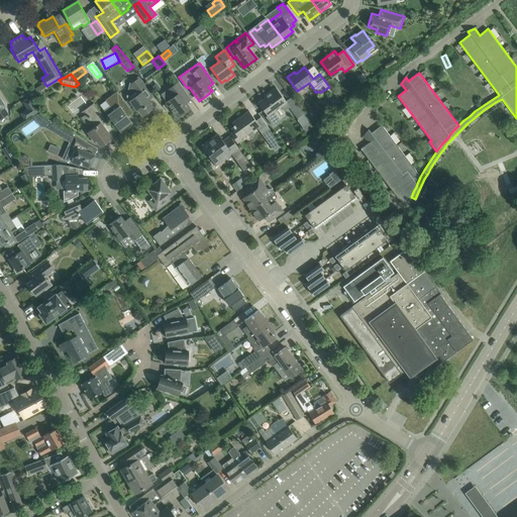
[(147,100),(142,93),(147,89),(139,78),(130,84),(129,85),(127,97),(129,99),(125,102),(129,107),(132,105),(137,110),(138,109),(142,115),(153,107),(147,100)]
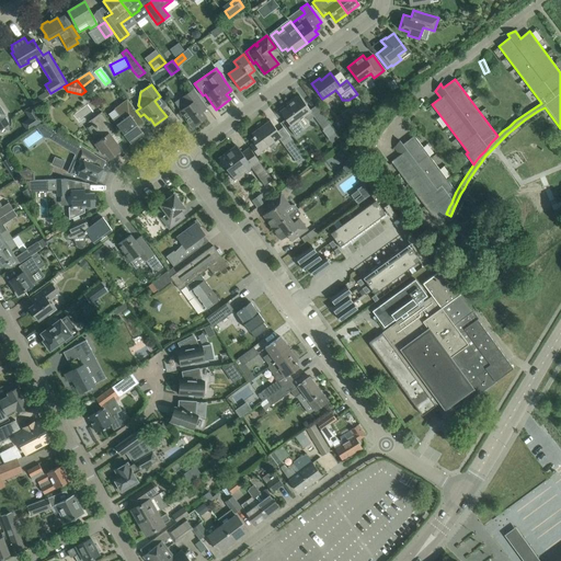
[(174,103),(181,111),(193,126),(206,117),(197,105),(203,101),(194,89),(182,98),(174,103)]
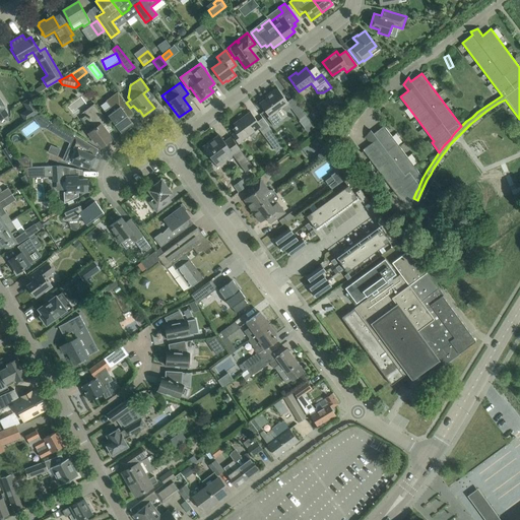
[(282,108),(285,112),(291,108),(277,87),(265,95),(267,98),(259,104),(269,117),(267,118),(274,127),(282,120),(276,112),(282,108)]
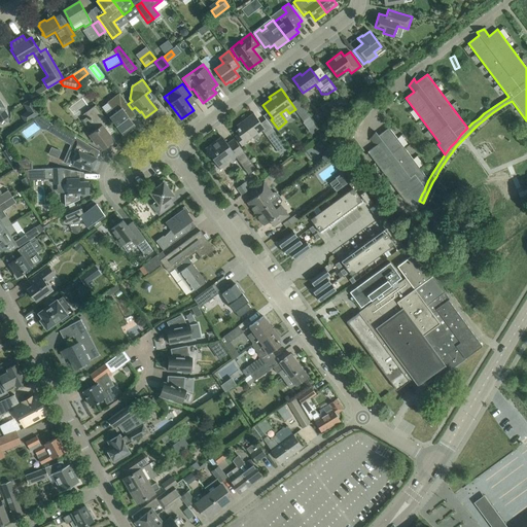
[(96,105),(85,93),(81,96),(91,109),(85,112),(88,114),(81,119),(88,129),(94,124),(98,129),(90,135),(97,144),(99,143),(103,149),(114,141),(105,129),(110,125),(96,105)]
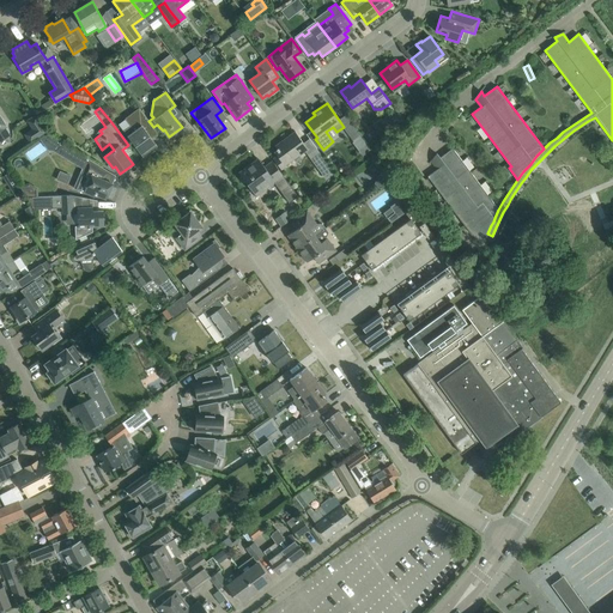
[(152,139),(147,133),(155,127),(153,127),(149,121),(139,108),(132,114),(126,119),(131,126),(123,132),(127,135),(143,157),(146,153),(147,155),(150,155),(151,153),(153,152),(155,150),(153,149),(157,146),(152,139)]
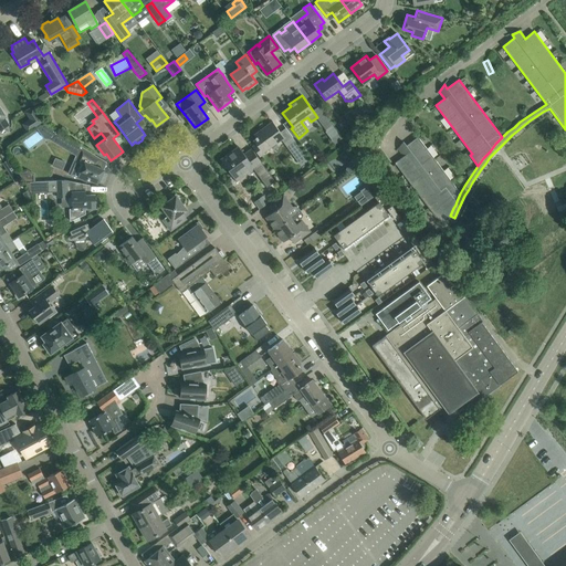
[(0,130),(10,125),(4,117),(7,117),(0,106),(0,130)]
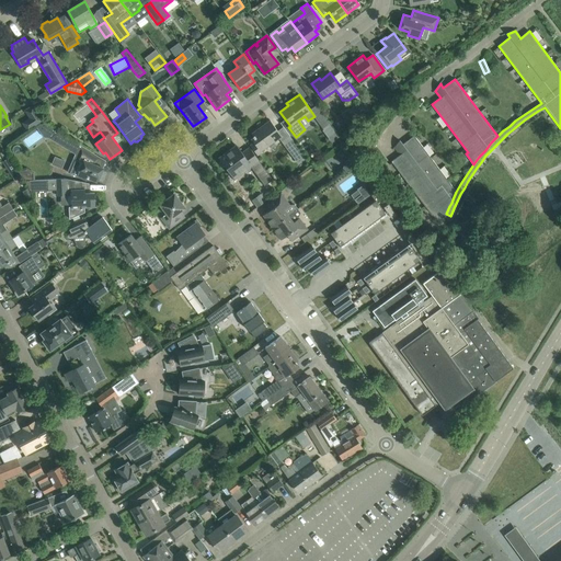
[(33,106),(25,111),(34,125),(35,126),(43,122),(33,106)]
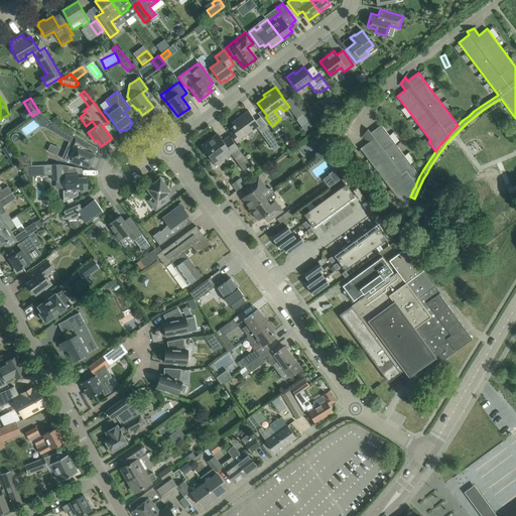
[(304,115),(297,105),(296,104),(290,109),(297,119),(304,115)]
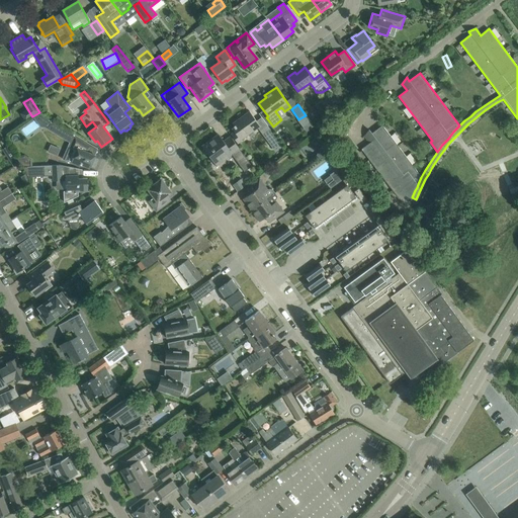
[(241,140),(260,125),(250,111),(233,123),(234,125),(234,126),(234,127),(232,128),(235,132),(231,135),(238,144),(242,141),(241,140)]
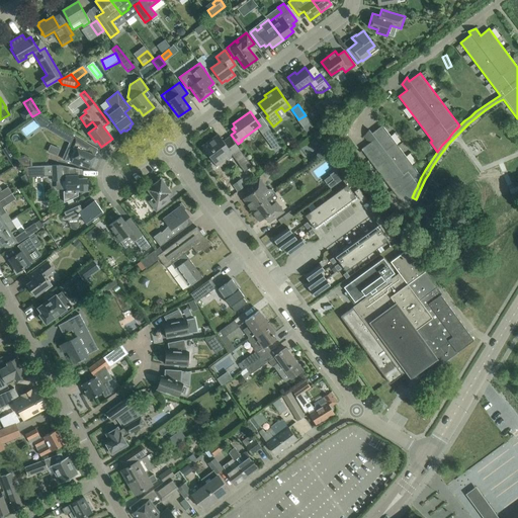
[(39,112),(36,113),(45,123),(50,124),(54,121),(39,112)]
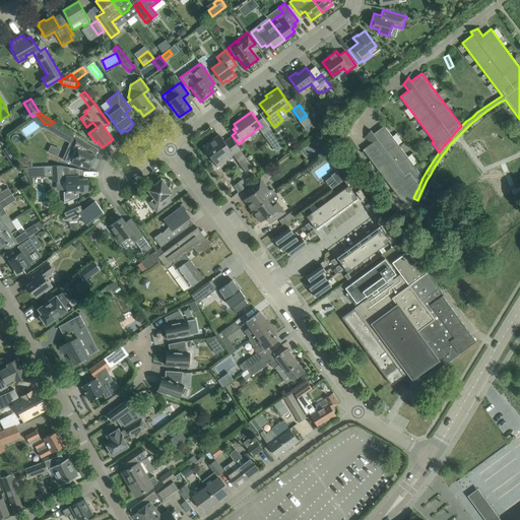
[(26,136),(41,126),(36,119),(21,129),(26,136)]
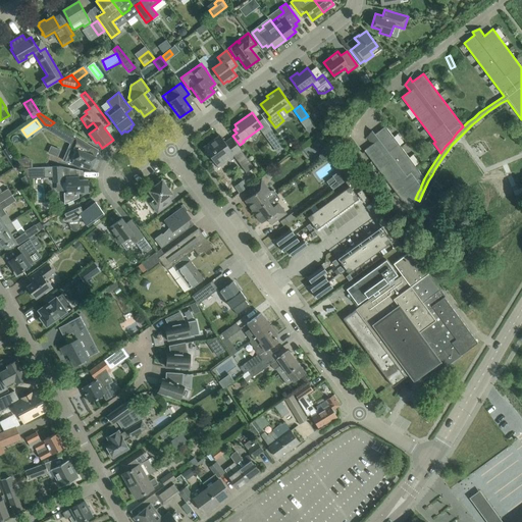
[(74,135),(59,124),(53,134),(69,144),(74,135)]
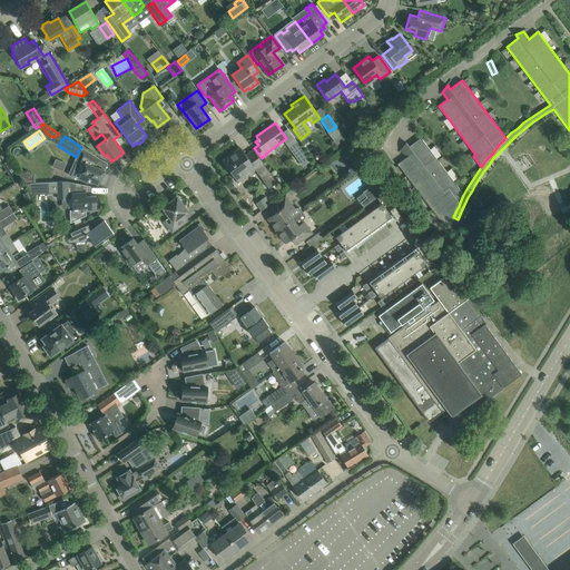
[(294,137),(288,143),(297,156),(304,150),(294,137)]
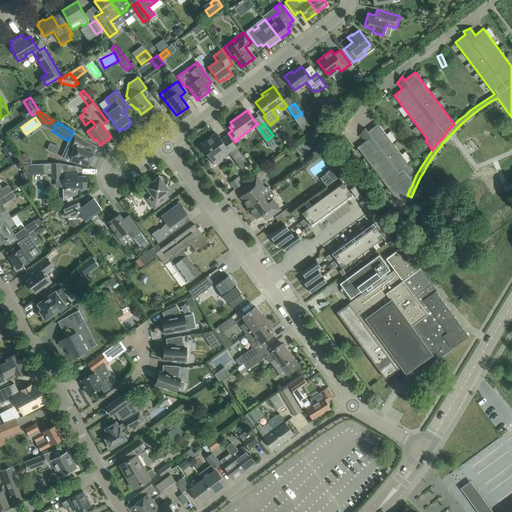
[(412,185),(416,175),(378,124),(368,132),(365,128),(360,135),(365,141),(357,147),(391,192),(394,195),(397,198),(401,200),(405,202),(407,195),(412,185)]
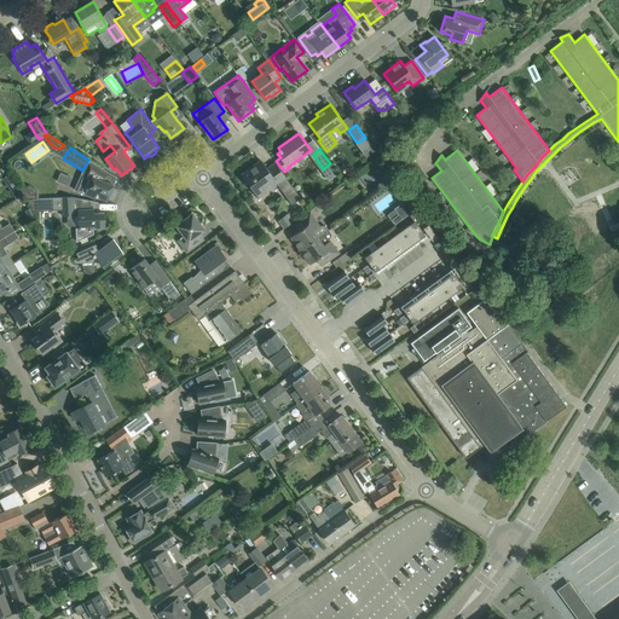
[(81,175),(74,190),(82,194),(80,200),(88,201),(90,196),(96,198),(96,196),(108,201),(113,189),(114,185),(109,184),(105,181),(108,175),(109,173),(91,161),(90,163),(85,177),(81,175)]
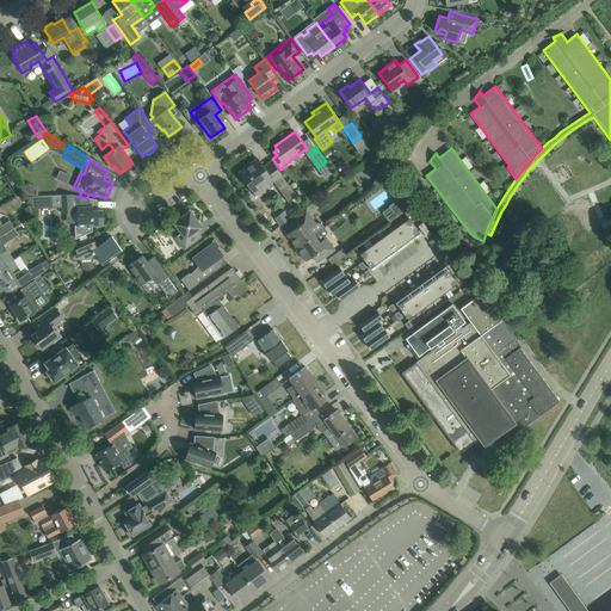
[(240,177),(242,181),(245,181),(255,196),(283,176),(272,161),(264,167),(259,161),(253,166),(252,164),(239,172),(240,176),(240,177)]
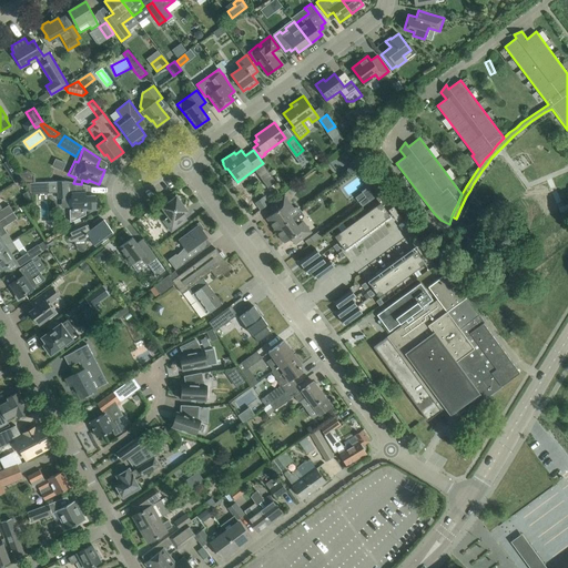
[(346,172),(350,176),(363,166),(356,158),(352,162),(346,172)]
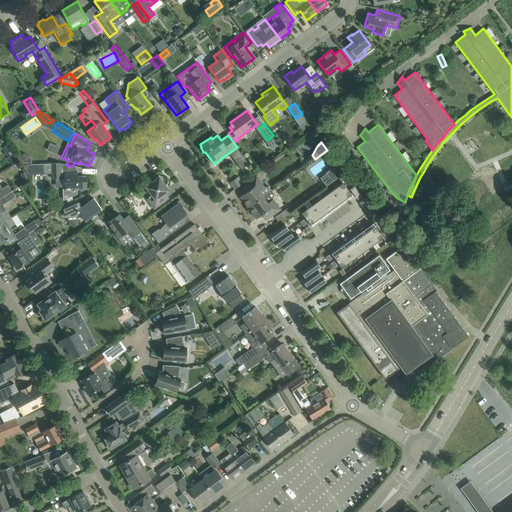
[(24,153),(16,155),(23,165),(26,165),(32,164),(31,157),(24,153)]
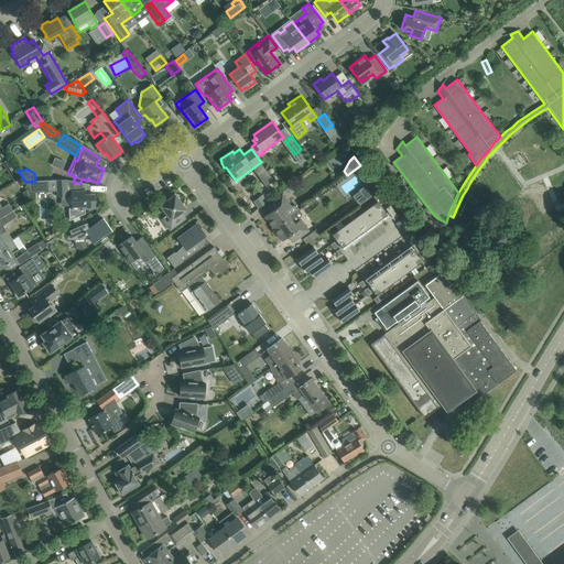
[(57,181),(47,181),(47,192),(57,192),(57,197),(62,197),(62,201),(68,206),(72,206),(73,207),(69,208),(69,220),(75,218),(85,214),(85,208),(96,208),(95,194),(86,195),(86,191),(80,191),(80,183),(73,182),(66,180),(57,181)]
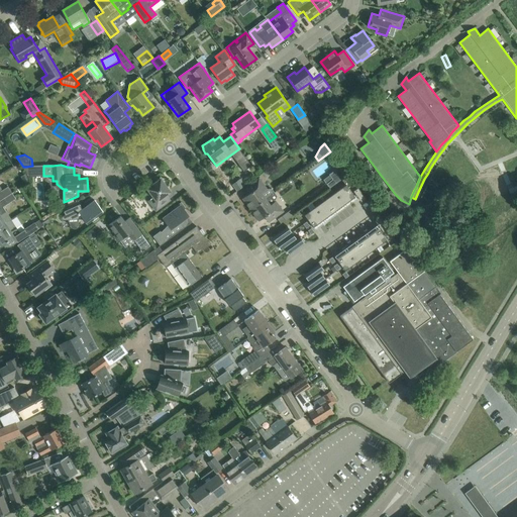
[(22,167),(26,173),(28,177),(34,177),(33,166),(32,166),(26,167),(23,167),(22,167)]
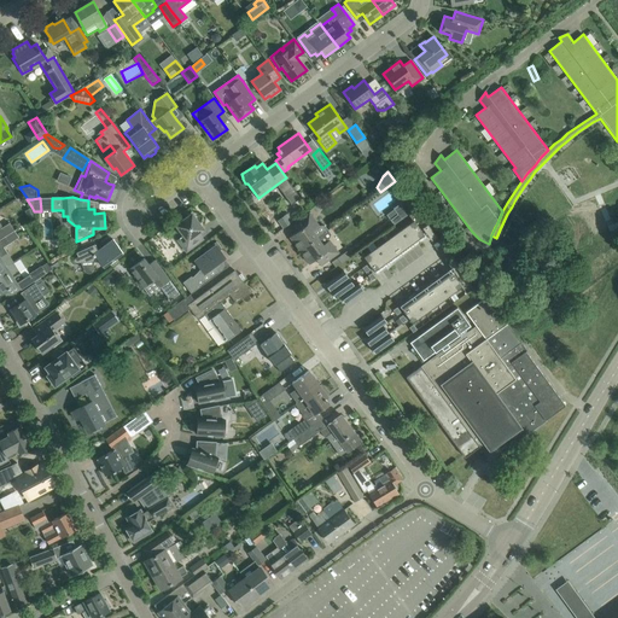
[(326,198),(319,204),(321,208),(330,202),(326,198)]
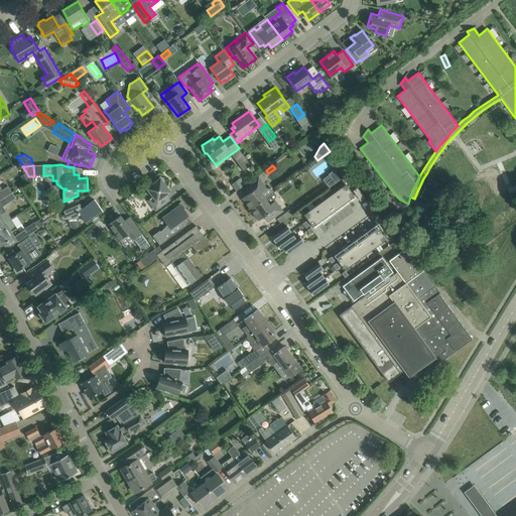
[(332,179),(327,183),(330,187),(341,178),(335,169),(329,174),(332,179)]
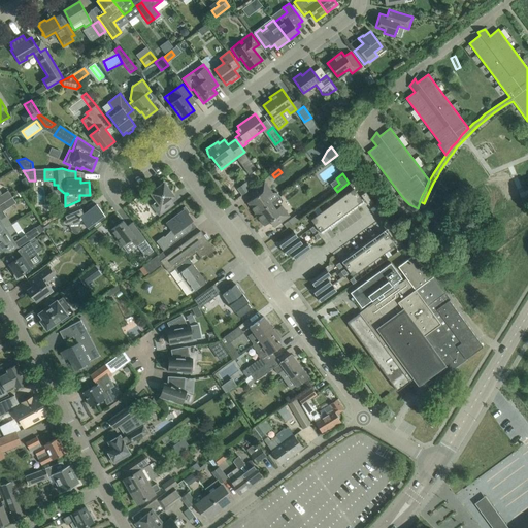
[(27,176),(21,180),(26,187),(31,184),(29,180),(27,176)]
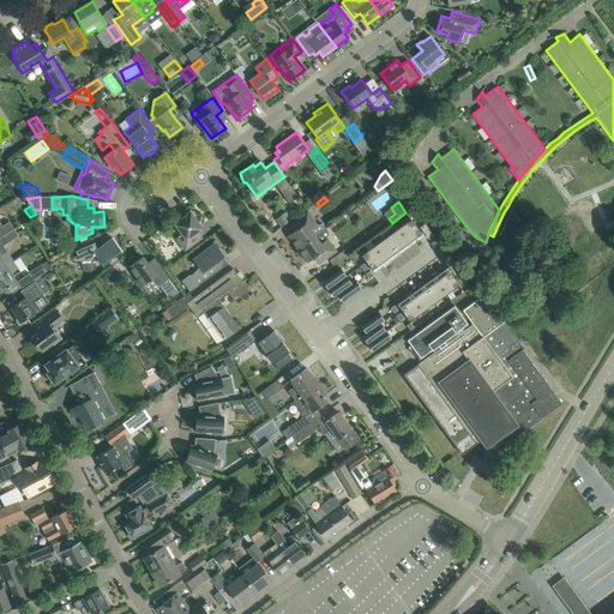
[(410,220),(362,256),(372,269),(421,233),(421,232),(422,230),(428,239),(434,235),(414,208),(410,210),(405,212),(410,220)]
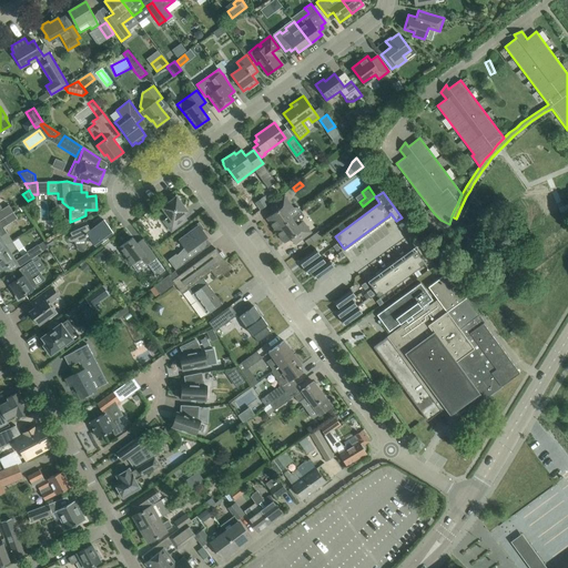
[(163,209),(169,216),(171,220),(171,223),(168,226),(171,232),(189,220),(184,214),(186,212),(186,213),(188,209),(186,209),(179,198),(176,195),(174,198),(163,205),(162,208),(163,209)]
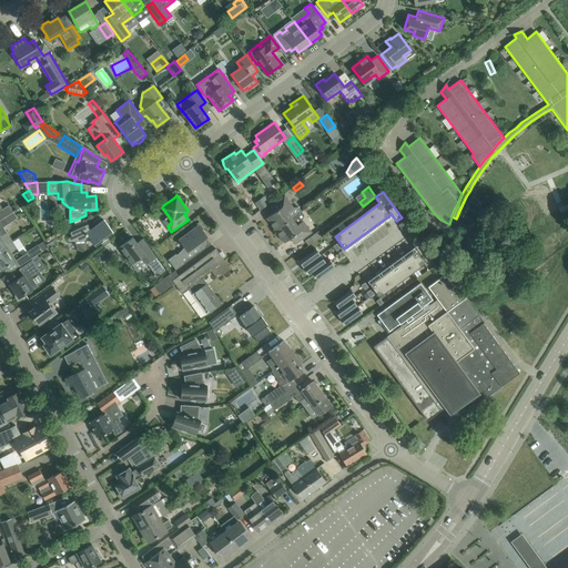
[(293,208),(285,195),(271,206),(275,212),(266,217),(275,230),(301,211),(298,208),(293,208)]
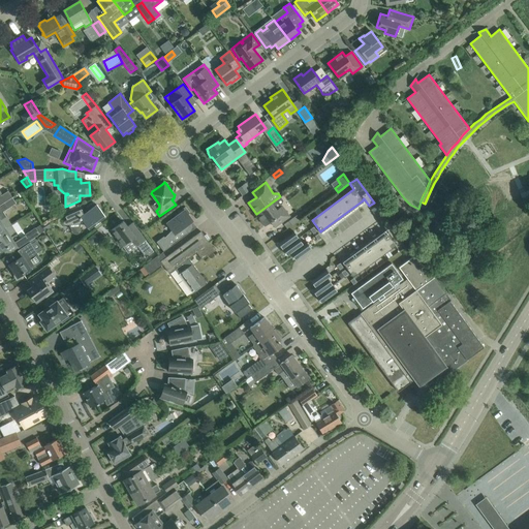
[(251,190),(246,183),(238,189),(243,195),(251,190)]
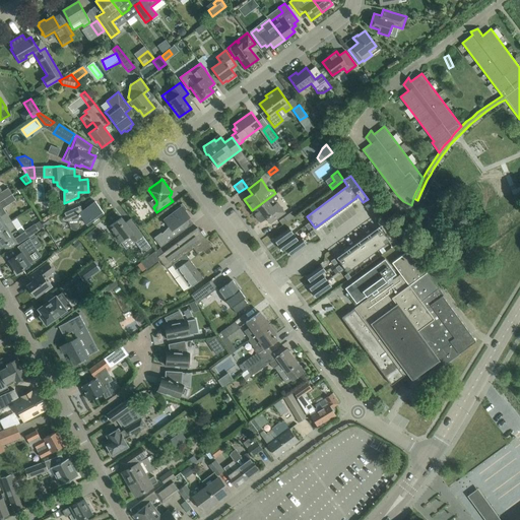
[(0,201),(12,194),(8,187),(1,192),(0,189),(0,201)]
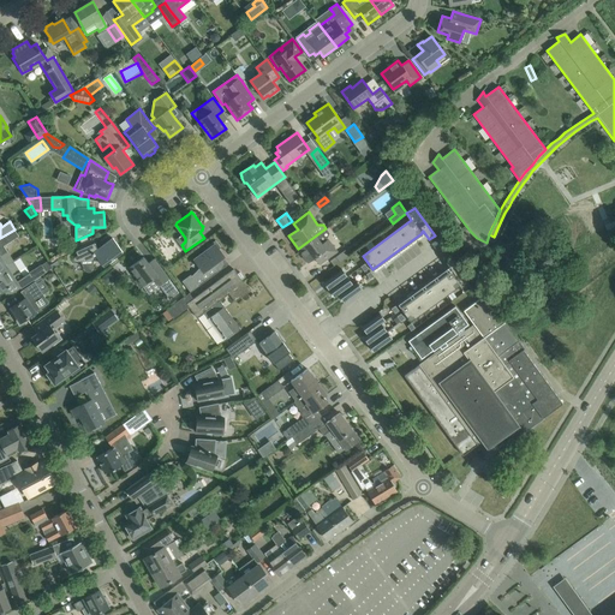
[(336,251),(328,239),(327,238),(329,233),(326,228),(298,249),(309,263),(317,256),(322,262),(336,251)]
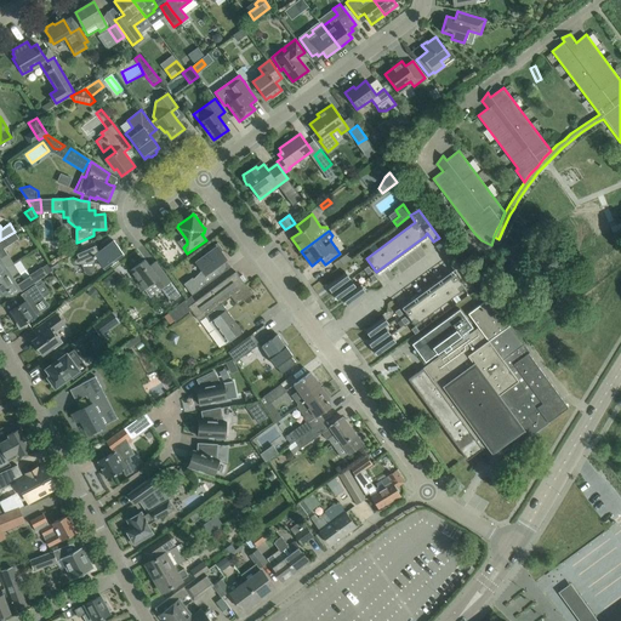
[(0,272),(6,268),(0,258),(7,255),(4,249),(10,245),(20,239),(15,232),(0,240),(0,272)]
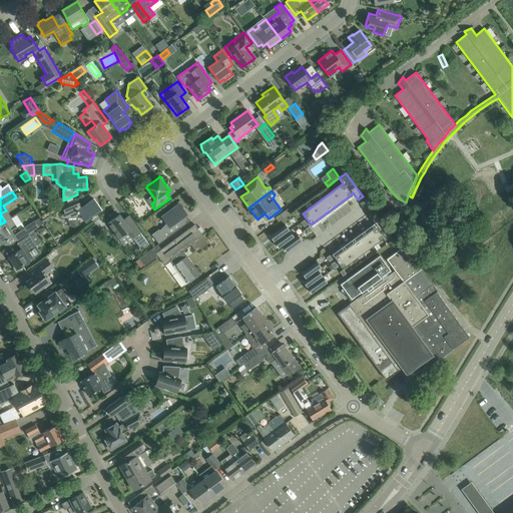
[(99,217),(97,214),(102,210),(94,198),(81,207),(78,199),(62,206),(67,217),(82,216),(86,222),(91,218),(93,221),(99,217)]
